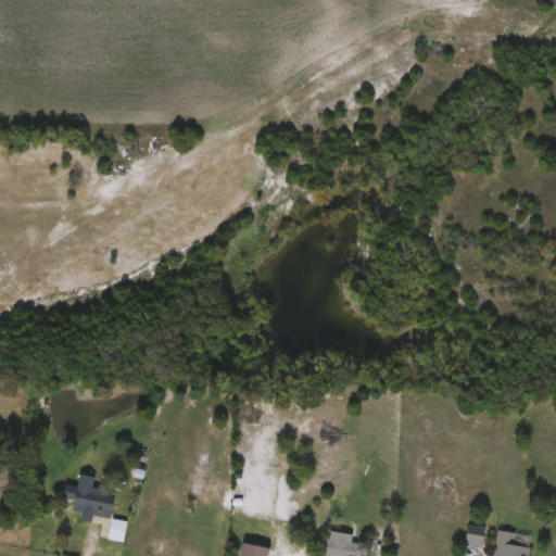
[(73,510),(81,475),(95,478),(91,491),(115,496),(111,519),(73,510)]
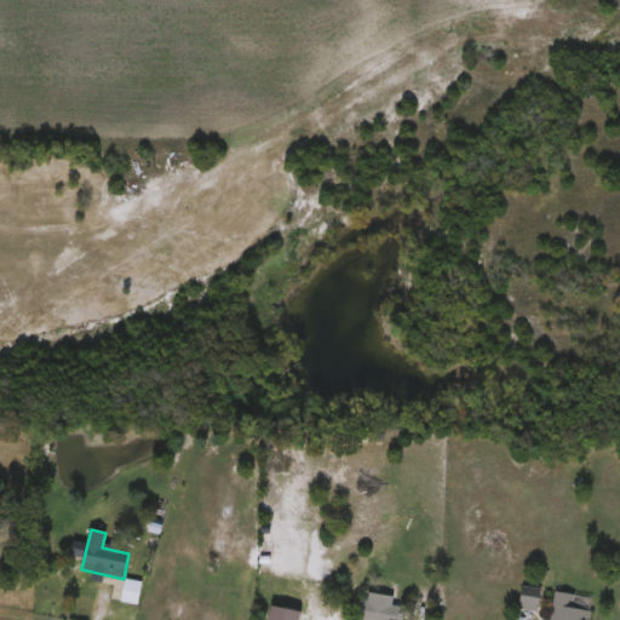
[(120,603),(126,580),(142,584),(136,607),(120,603)]
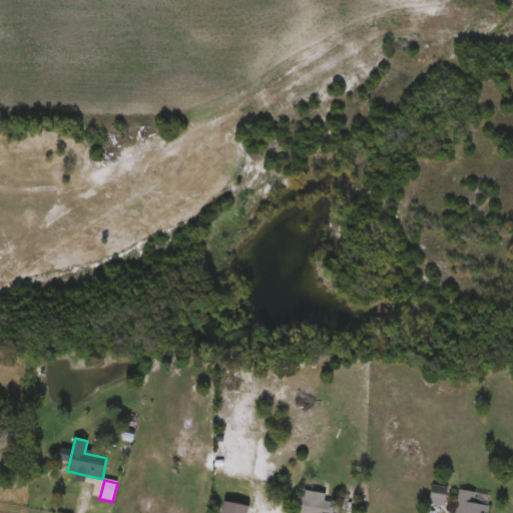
[(430,505),(433,486),(447,488),(444,507),(430,505)]
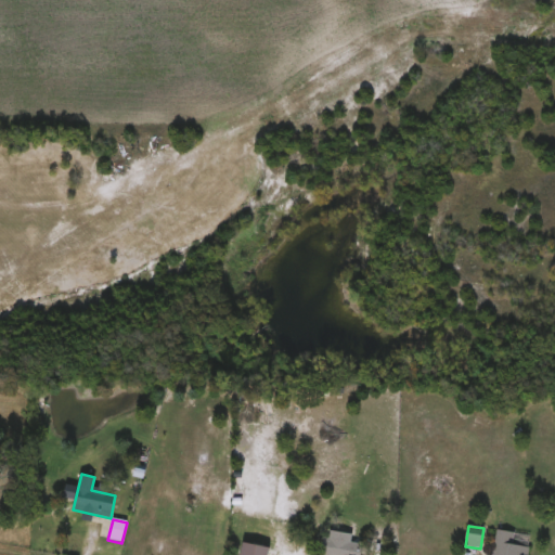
[(492,554),(497,530),(530,534),(527,554),(492,554)]
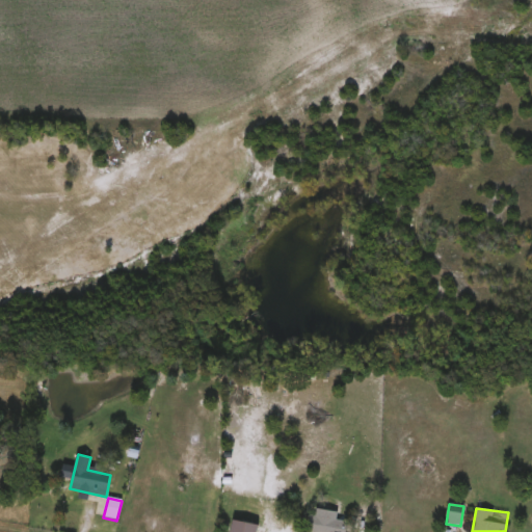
[(338,511),(337,521),(348,522),(346,531),(309,531),(312,509),(338,511)]
